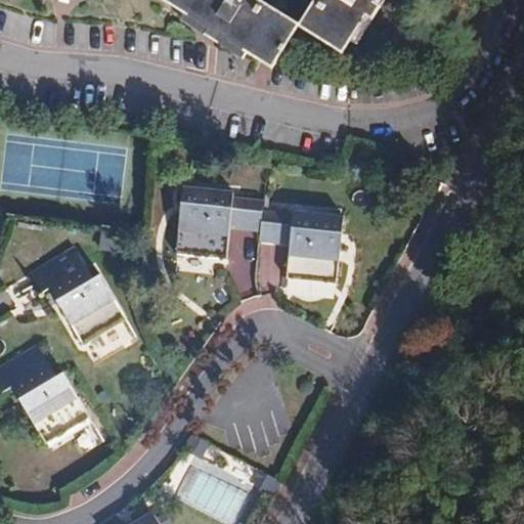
[(257,49),(270,57),(296,15),(269,0),(172,0),(202,17),(198,24),(252,56),(257,49)]
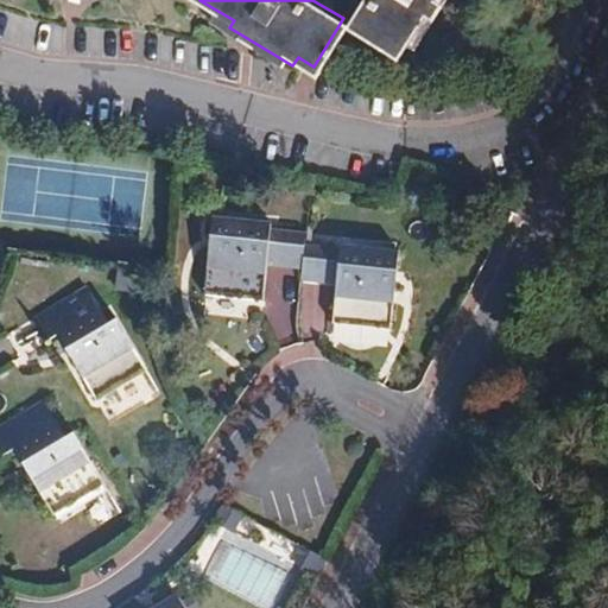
[(374,0),(358,27),(409,58),(419,43),(425,46),(453,0),(374,0)]
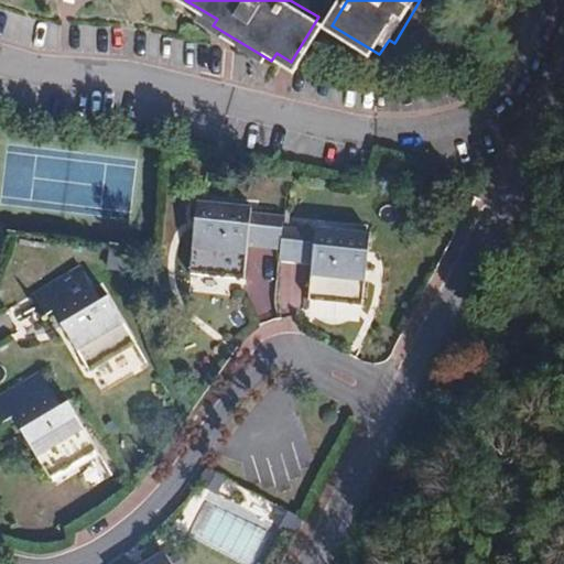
[(332,25),(318,17),(291,62),(305,71),(332,25)]
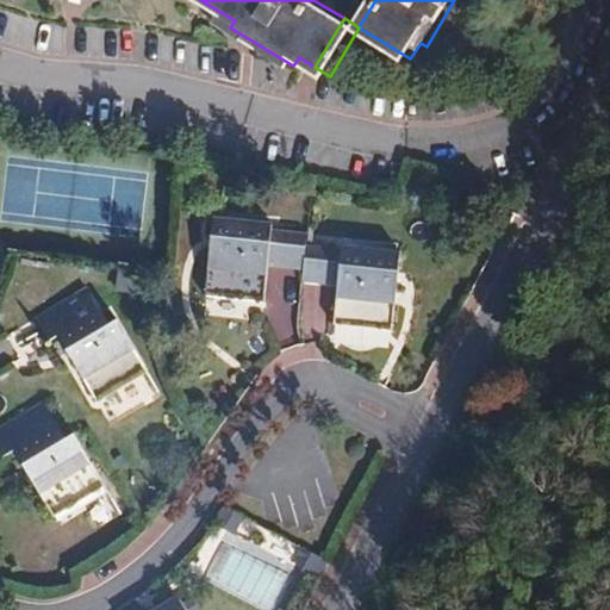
[(268,222),(209,216),(200,293),(260,299),(263,263),(299,267),(298,278),(335,282),(330,321),(390,328),(398,249),(338,243),(338,248),(303,243),(304,231),(268,228),(268,222)]
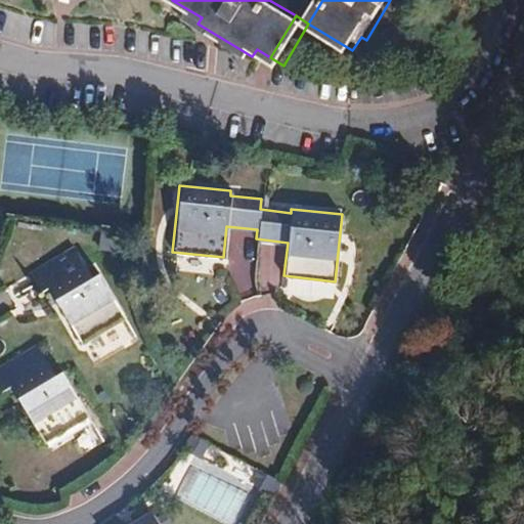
[(36,293),(45,287),(79,343),(123,316),(96,273),(89,277),(70,246),(24,272),(36,293)]
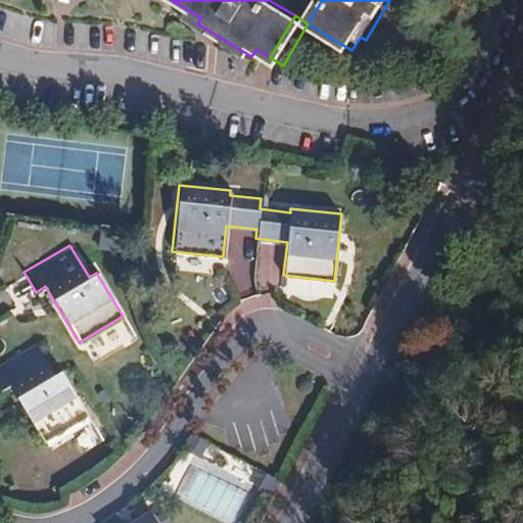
[(52,374),(33,343),(0,363),(0,389),(9,384),(41,440),(85,415),(59,370),(52,374)]
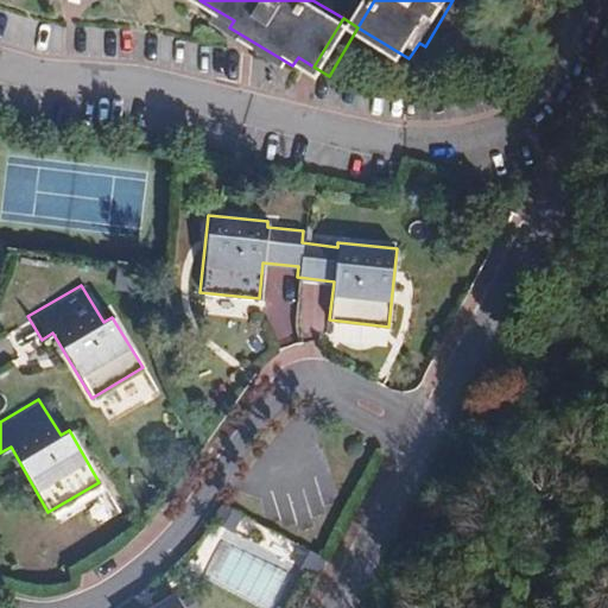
[(219,540),(204,570),(211,575),(227,544),(219,540)]
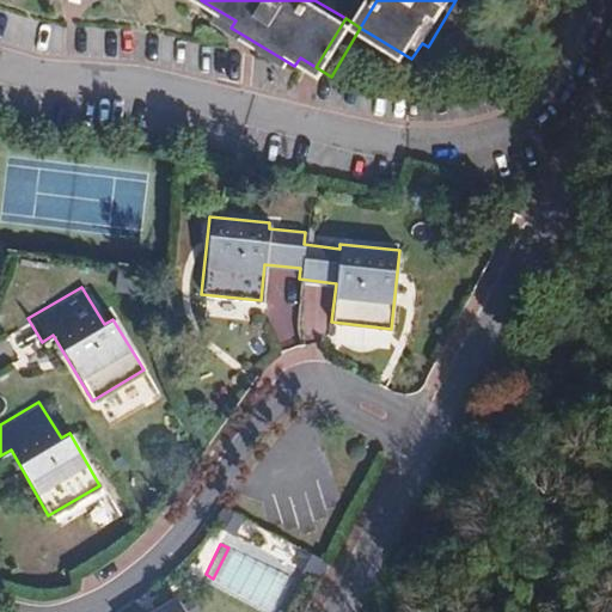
[(184,611),(175,595),(146,611),(184,611)]
